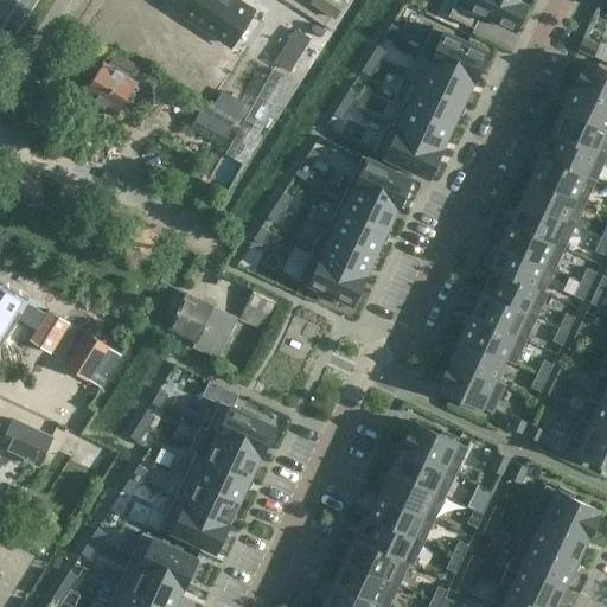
[(187,0),(180,13),(230,45),(253,10),(236,0),(187,0)]
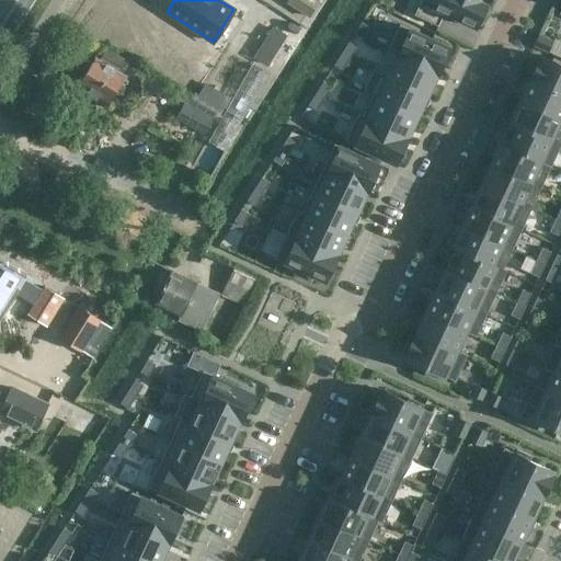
[(288,0),(288,2),(308,16),(318,2),(318,1),(315,0),(288,0)]
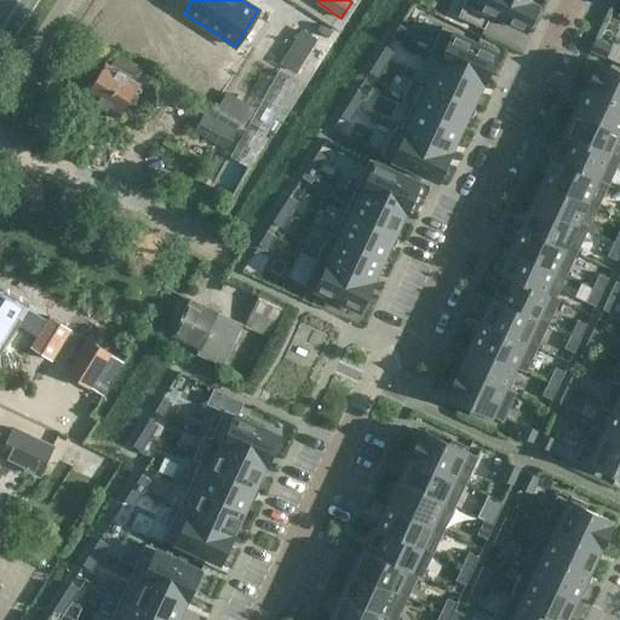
[(526,30),(539,3),(532,0),(475,0),(474,4),(465,0),(458,16),(484,28),(491,13),(526,30)]
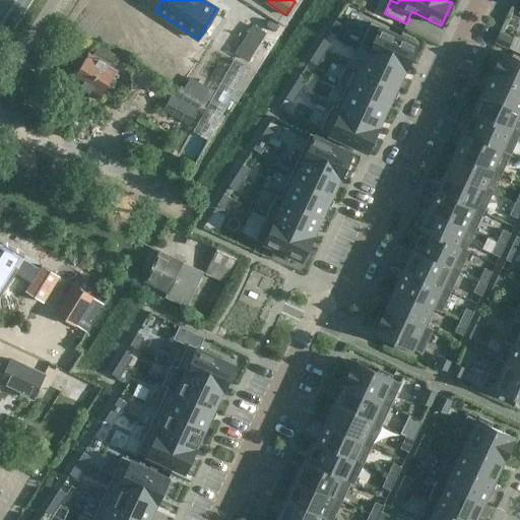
[(335,20),(328,30),(336,36),(343,24),(335,20)]
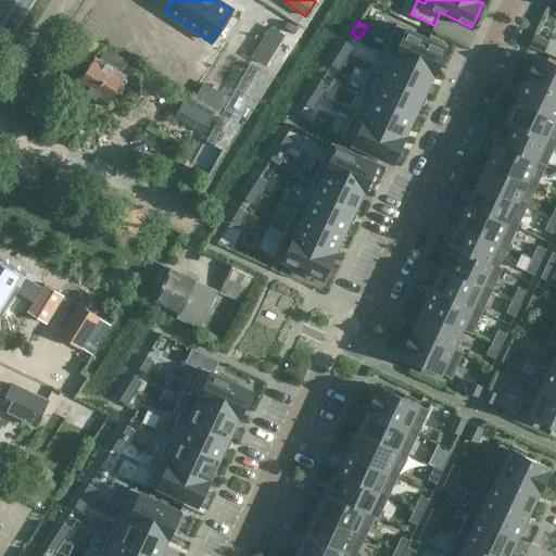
[(405,28),(393,54),(433,73),(445,48),(405,28)]
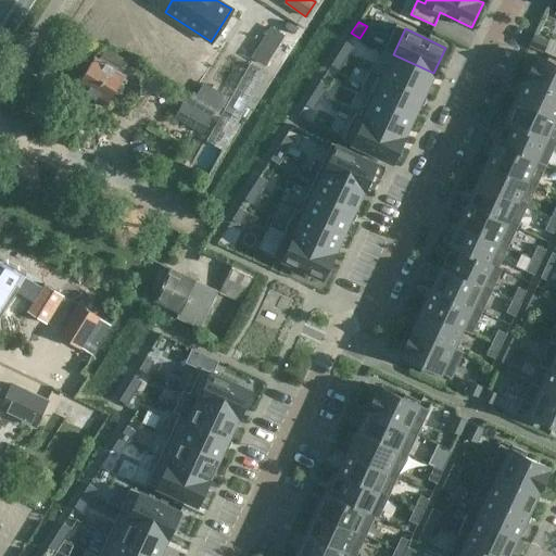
[(533,35),(529,45),(543,51),(548,41),(533,35)]
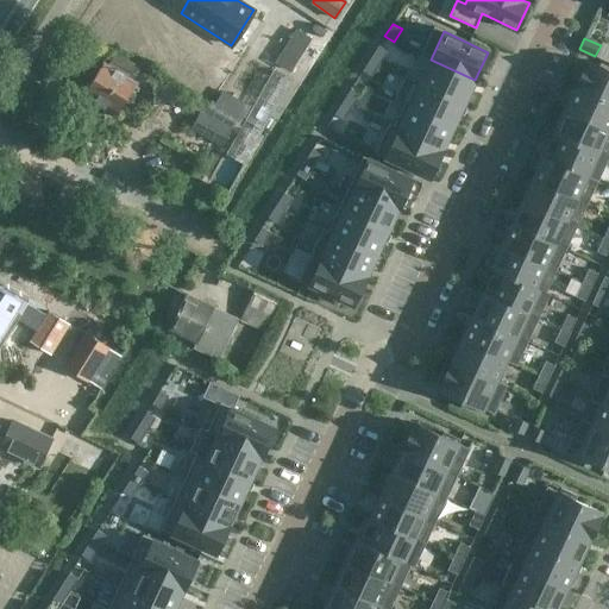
[(378,45),(370,58),(380,63),(388,51),(378,45)]
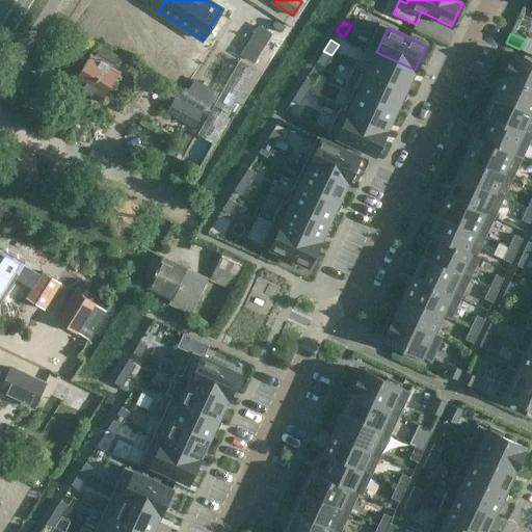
[(246,45),(240,54),(253,62),(259,53),(246,45)]
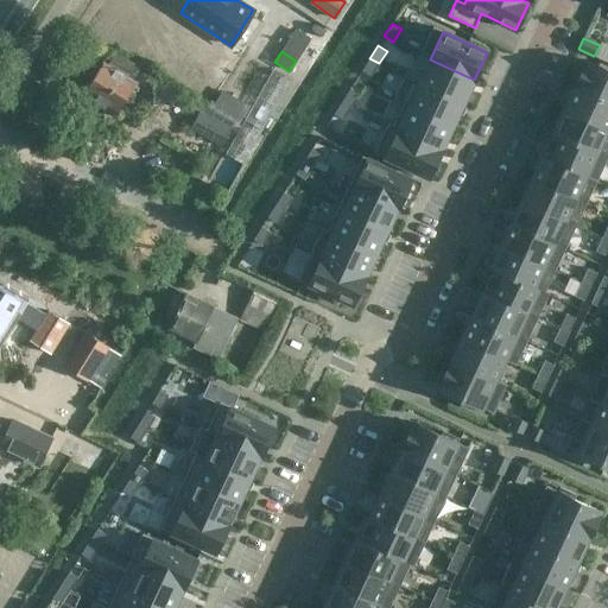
[(371,76),(379,63),(369,58),(362,70),(371,76)]
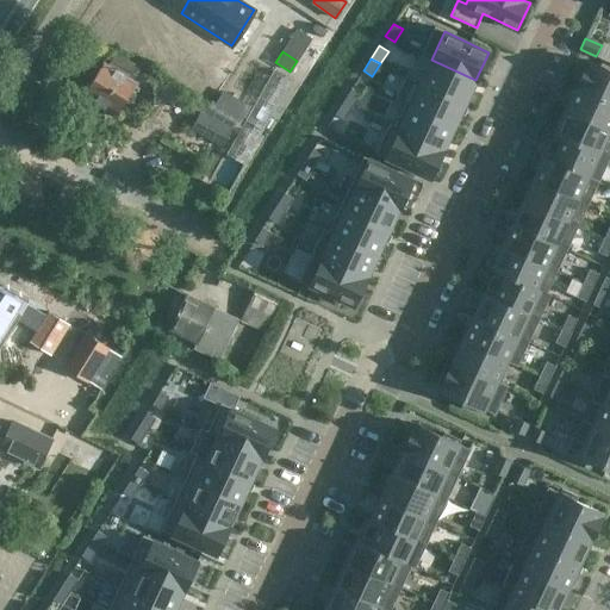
[(475,81),(475,80),(431,60),(421,83),(465,104),(475,81)]
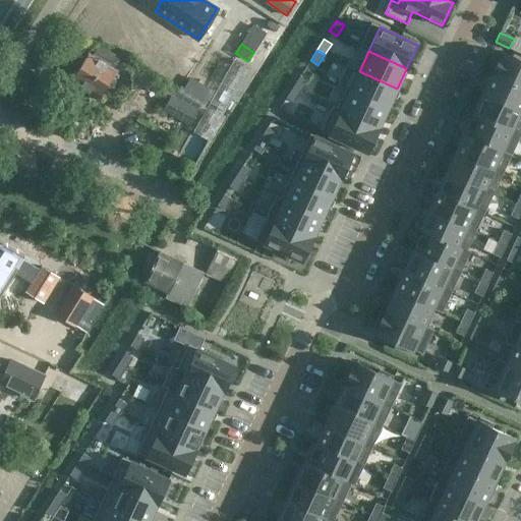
[(520,60),(503,52),(491,74),(520,88),(520,60)]
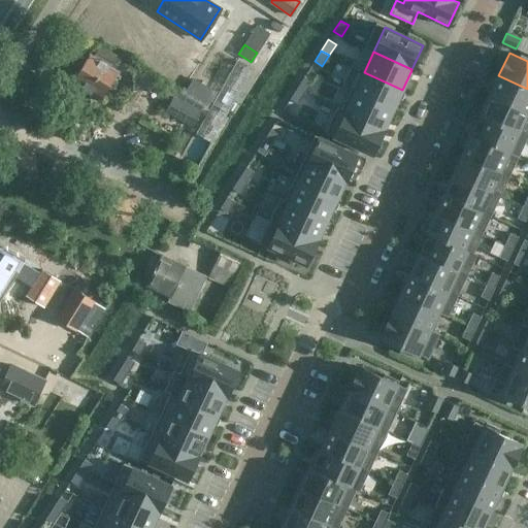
[(101,99),(118,72),(90,54),(73,80),(101,99)]
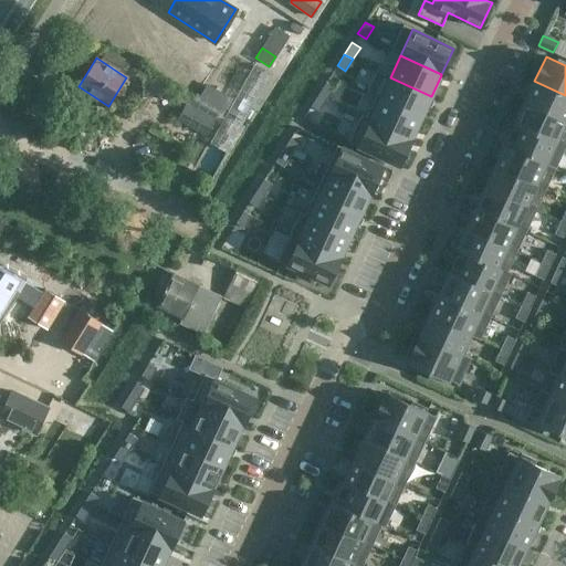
[(431,96),(390,77),(380,98),(421,117),(431,96)]
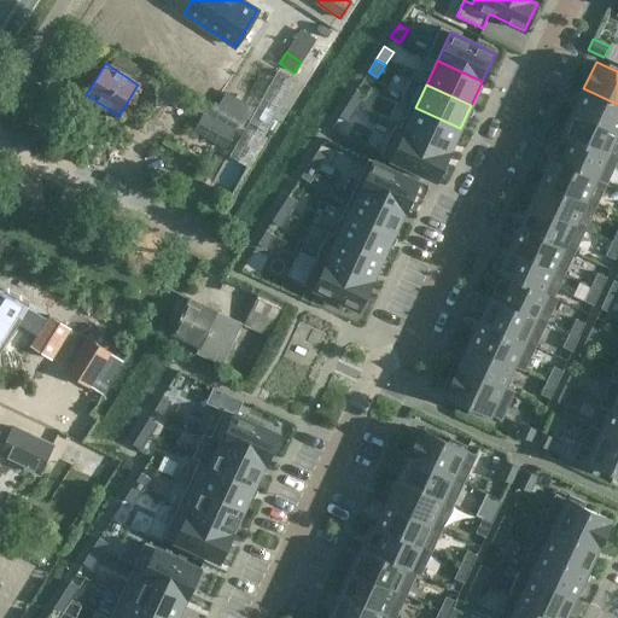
[(617,104),(583,88),(573,111),(617,132),(617,129),(617,104)]
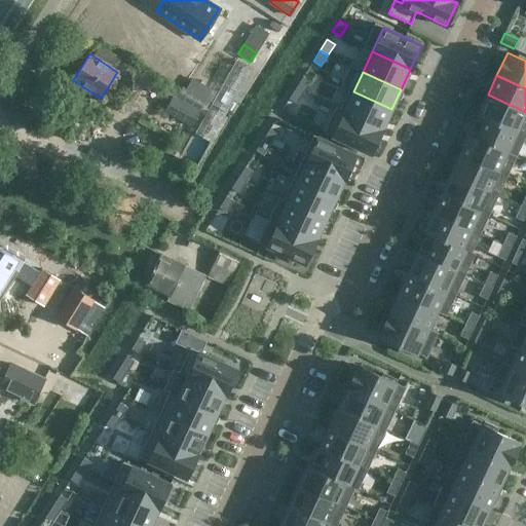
[(303,77),(296,87),(303,92),(310,82),(303,77)]
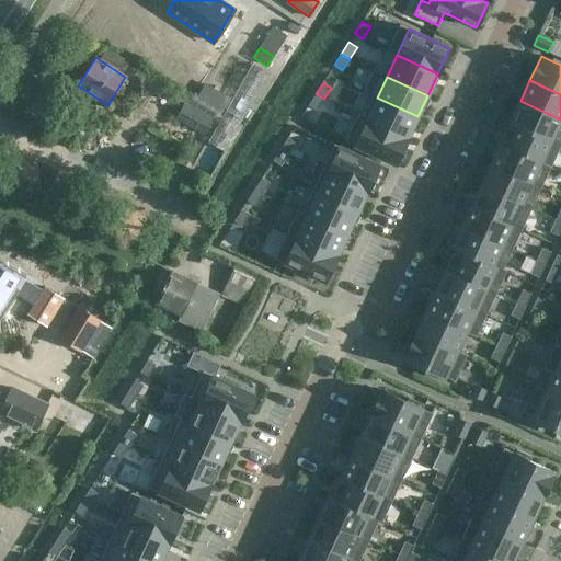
[(323,99),(316,93),(308,105),(317,111),(323,99)]
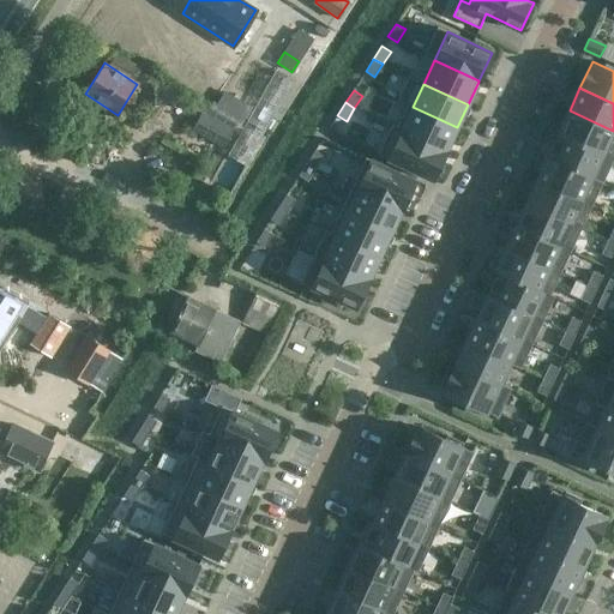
[(457,127),(413,107),(402,131),(446,151),(446,150),(457,127)]
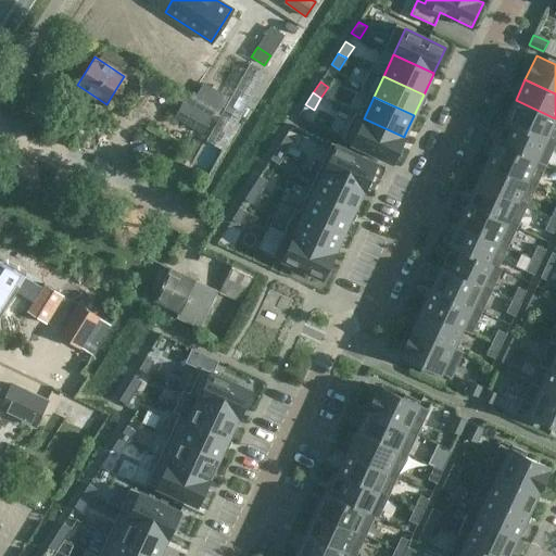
[(545,140),(555,118),(516,100),(506,121),(545,140)]
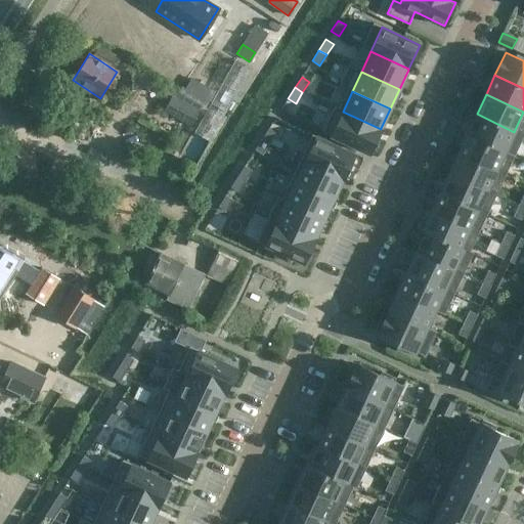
[(190,125),(199,110),(173,95),(165,111),(190,125)]
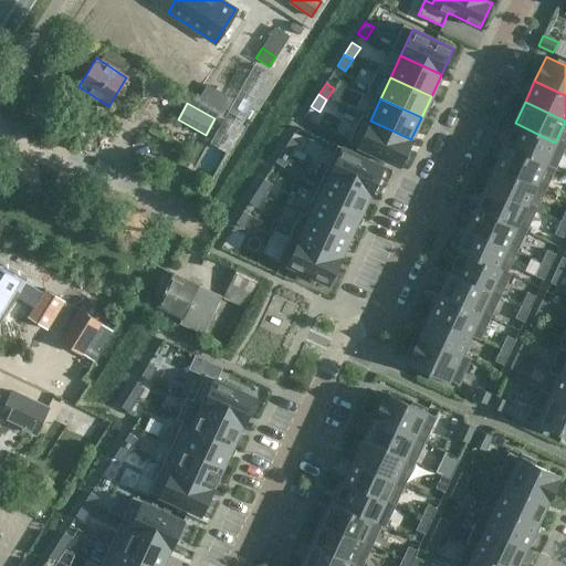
[(411,139),(370,121),(358,146),(399,165),(411,139)]
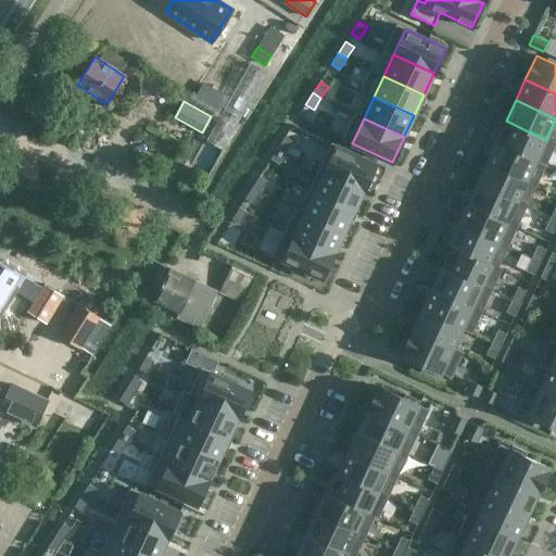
[(535,161),(545,140),(506,121),(495,142),(535,161)]
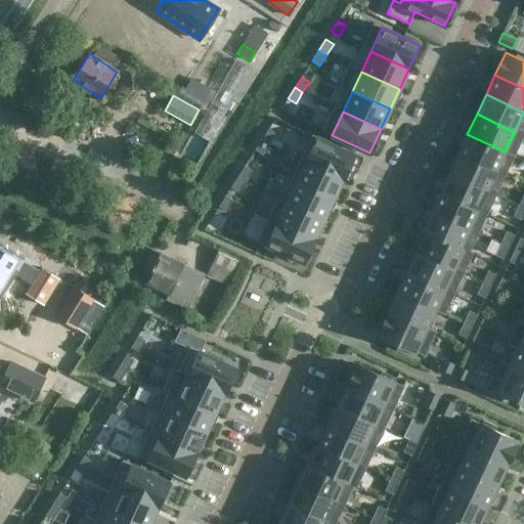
[(268,128),(262,139),(269,143),(276,133),(268,128)]
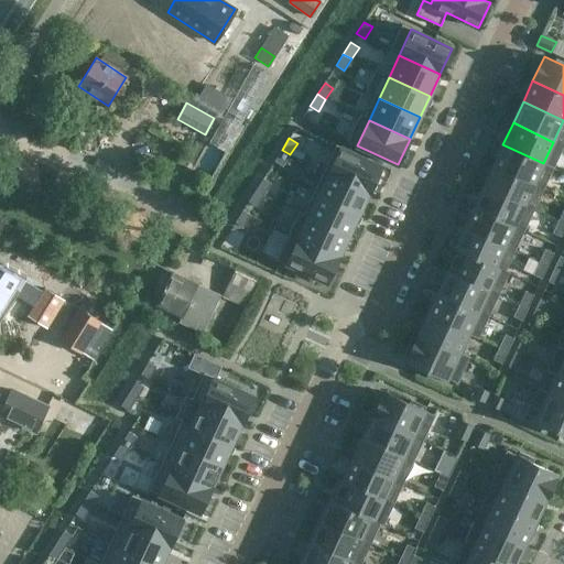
[(533,184),(543,163),(502,144),(494,164),(533,184)]
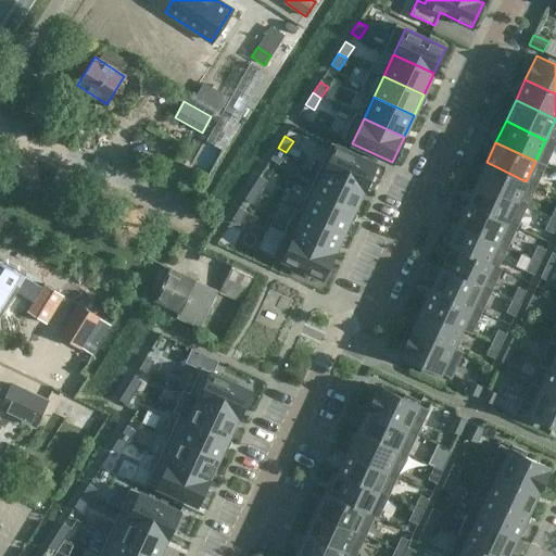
[(336,144),(324,171),(364,189),(376,164),(336,144)]
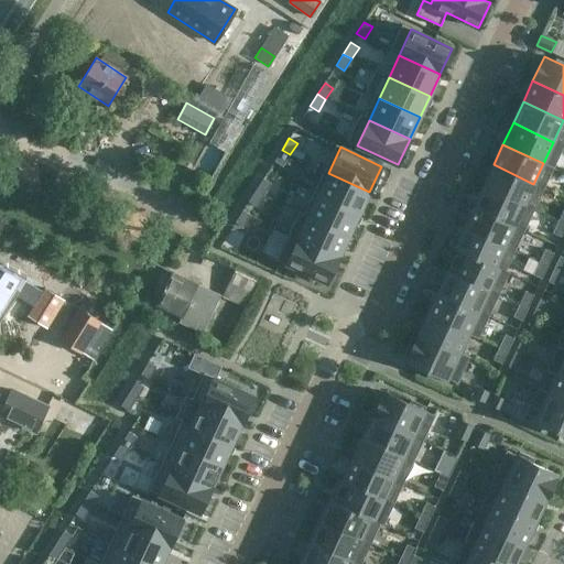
[(282,166),(290,154),(282,150),(274,161),(282,166)]
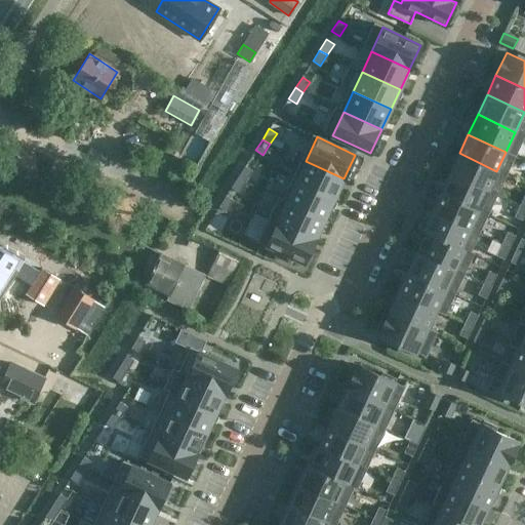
[(488,189),(496,171),(459,153),(450,172),(496,194),(497,193),(488,189)]
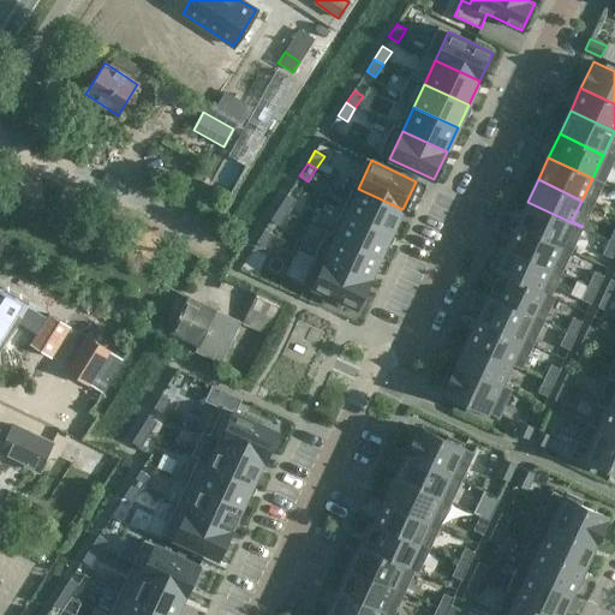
[(402,209),(358,189),(347,213),(392,233),(401,210),(402,210),(402,209)]
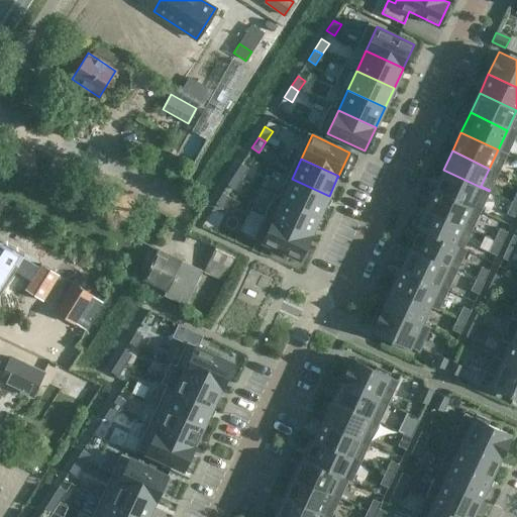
[(241,164),(234,174),(242,179),(248,169),(241,164)]
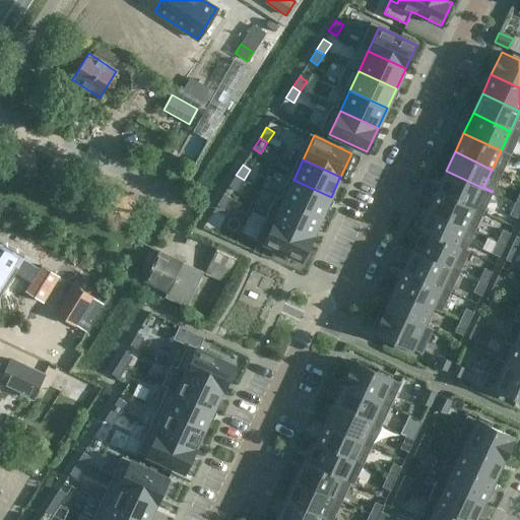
[(492,192),(446,171),(437,190),(482,212),(492,192)]
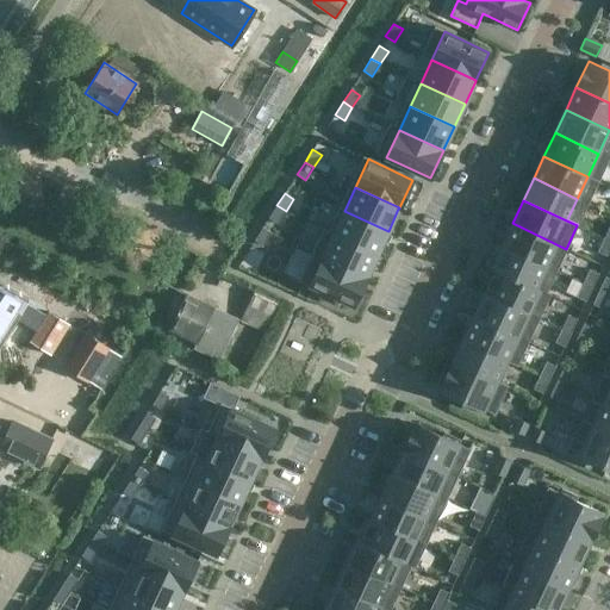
[(286,211),(277,205),(268,218),(278,224),(286,211)]
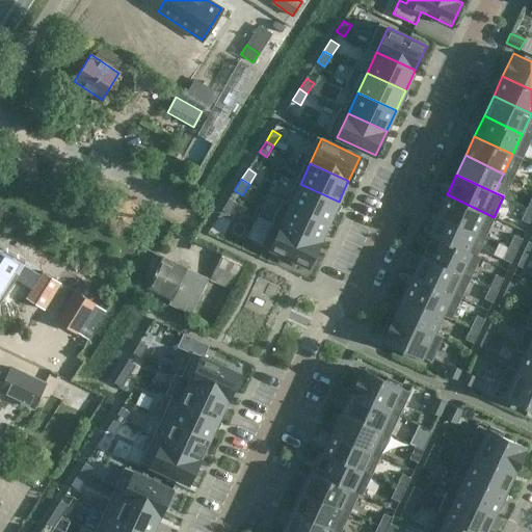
[(329,221),(339,202),(300,184),(291,204),(329,221)]
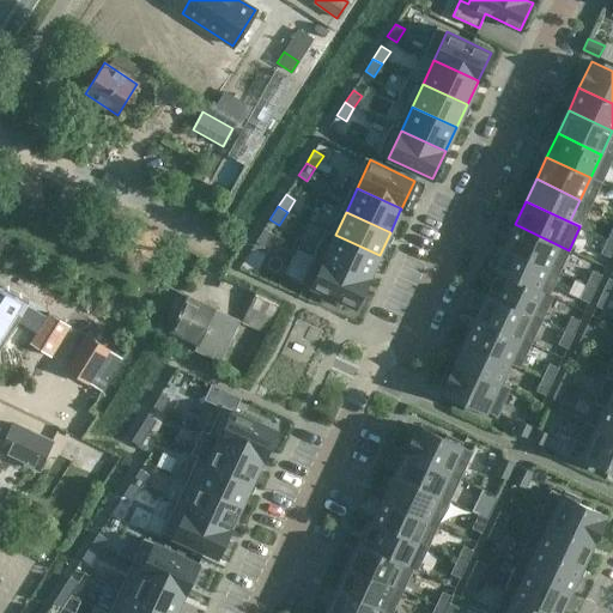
[(569,250),(515,224),(504,247),(559,272),(569,250)]
